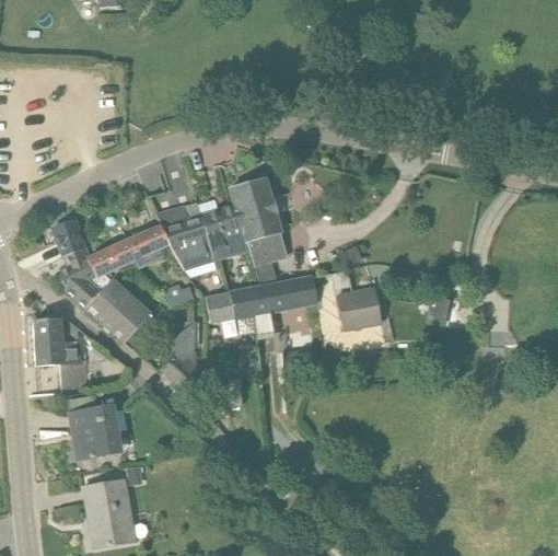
[(231,187),(236,205),(237,205),(252,251),(262,282),(278,280),(272,261),(288,256),(281,233),(275,211),(278,211),(274,196),(270,197),(265,177),(231,187)]
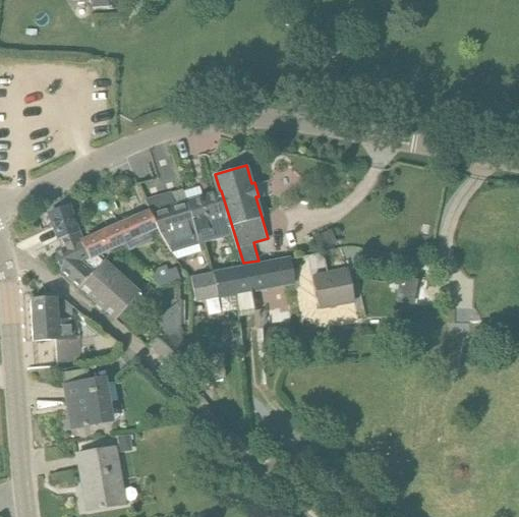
[(188,200),(200,242),(234,233),(221,190),(220,190),(220,191),(188,200)]
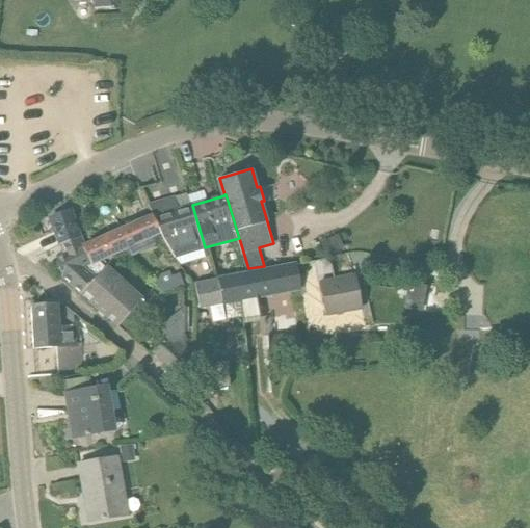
[(192,251),(205,247),(192,205),(180,209),(154,213),(162,232),(177,256),(192,251)]
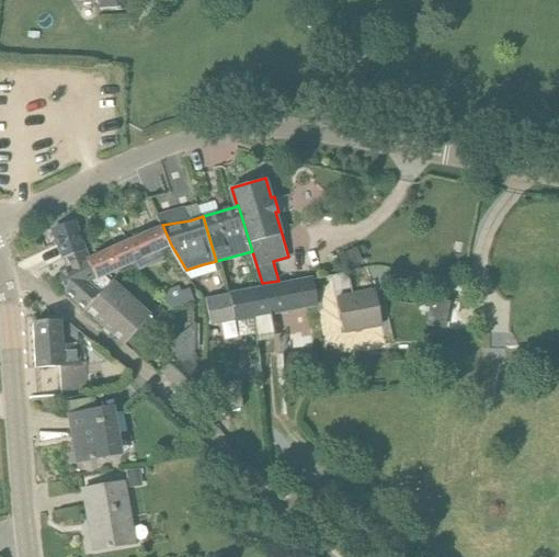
[(66,256),(86,247),(76,219),(55,229),(66,256)]
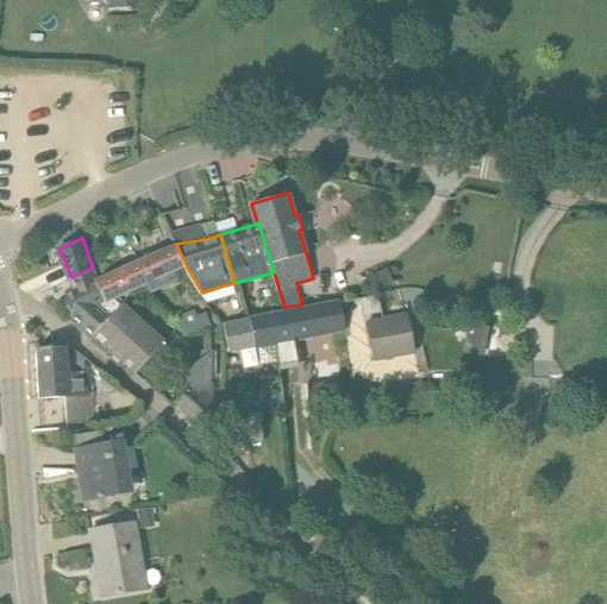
[(116,297),(186,265),(176,244),(98,280),(116,297)]
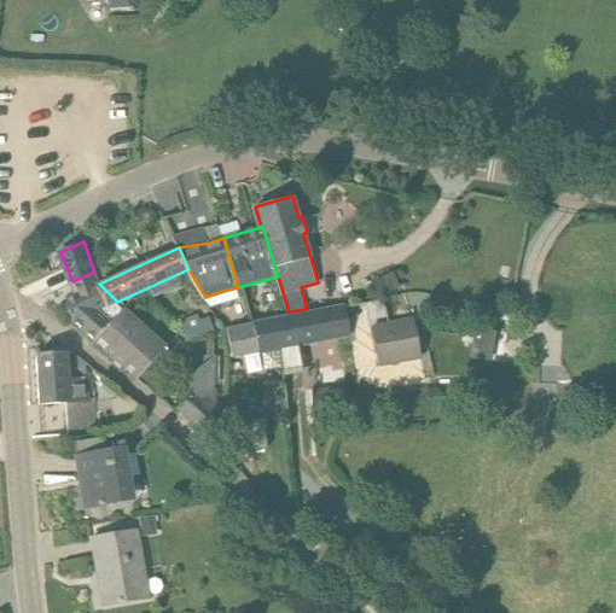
[(402,284),(395,268),(375,278),(382,293),(402,284)]
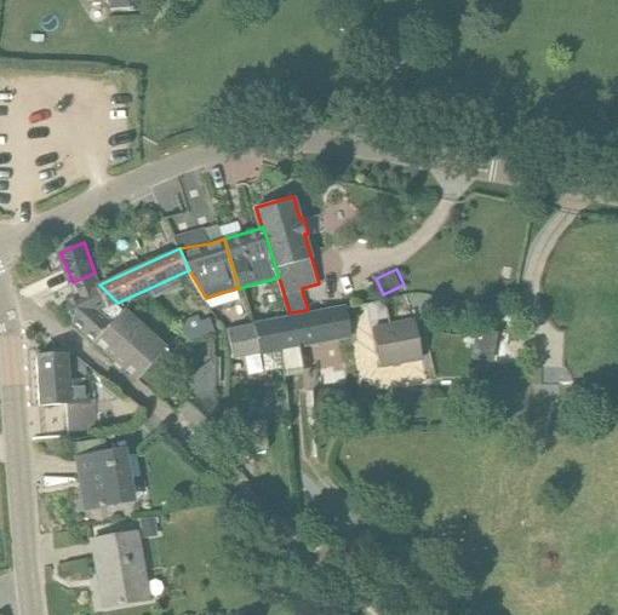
[(118,303),(99,285),(95,272),(73,282),(78,294),(64,302),(75,320),(97,339),(125,309),(118,303)]
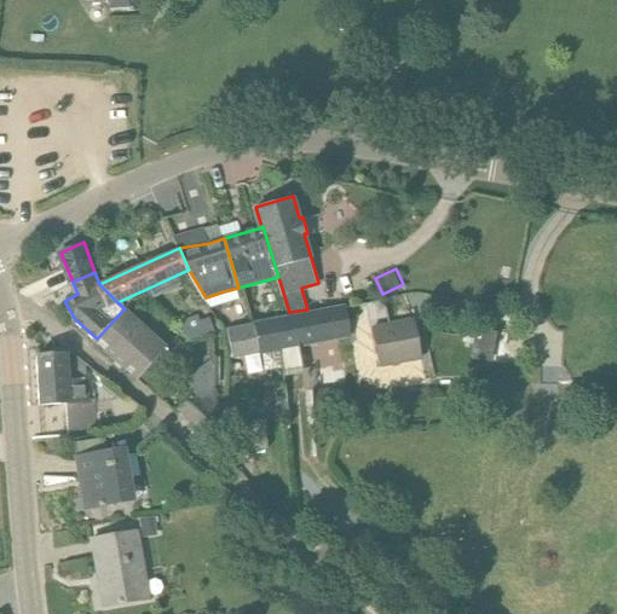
[(301,345),(352,335),(346,302),(307,310),(289,312),(254,319),(255,320),(254,320),(261,351),(261,352),(284,348),(287,374),(306,370),(301,345)]
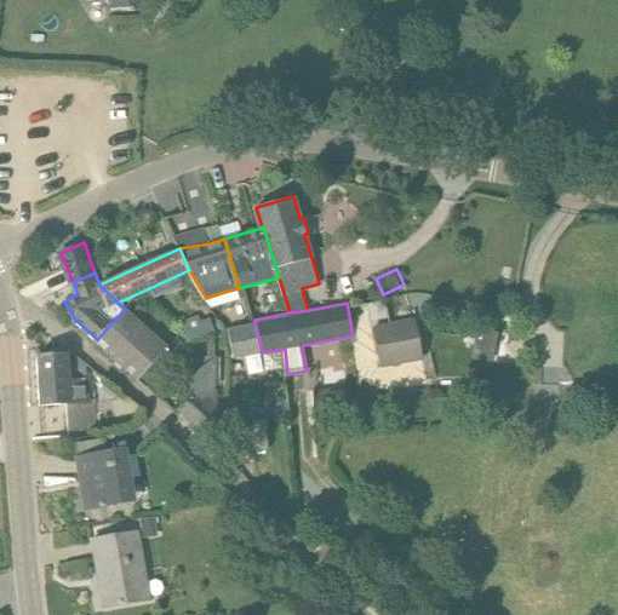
[(167,345),(152,332),(125,309),(97,339),(139,377),(167,345)]
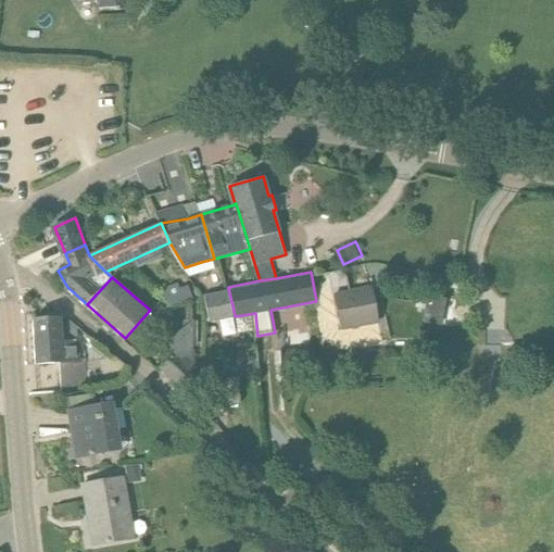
[(189,284),(181,286),(179,279),(170,284),(163,293),(172,302),(173,302),(193,296),(189,284)]
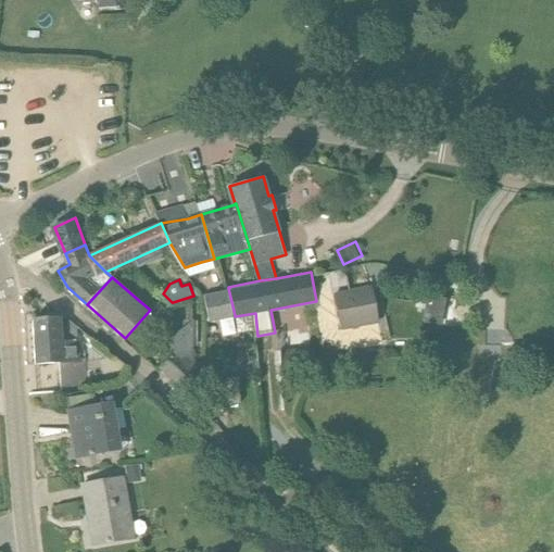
[(336,291),(341,317),(378,311),(373,284),(336,291)]
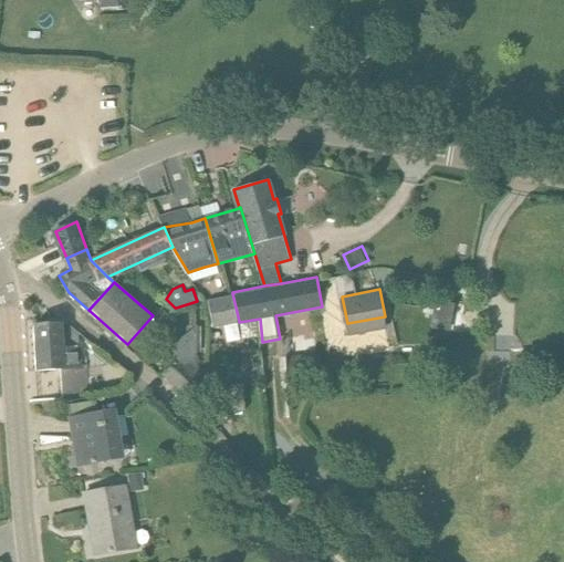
[(215,325),(239,321),(232,293),(208,299),(215,325)]
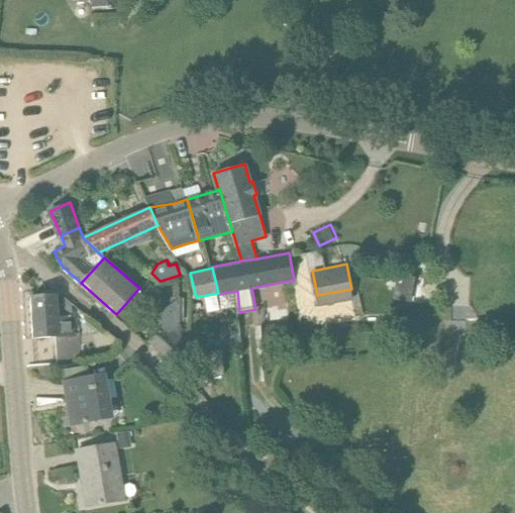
[(388,283),(397,285),(395,296),(411,299),(415,275),(400,273),(399,274),(390,272),(388,283)]
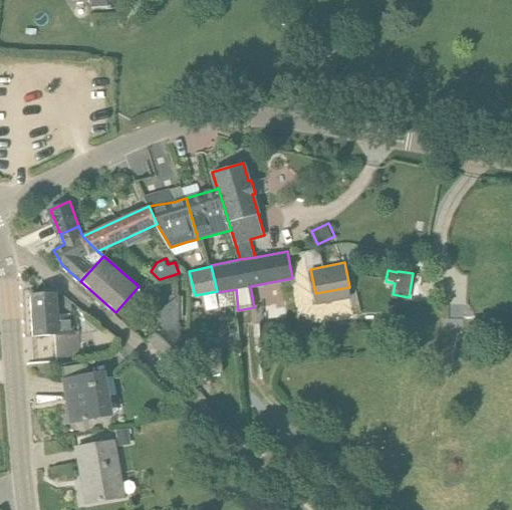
[(31,293),(33,333),(56,332),(58,361),(81,359),(80,328),(74,328),(72,299),(62,292),(31,293)]
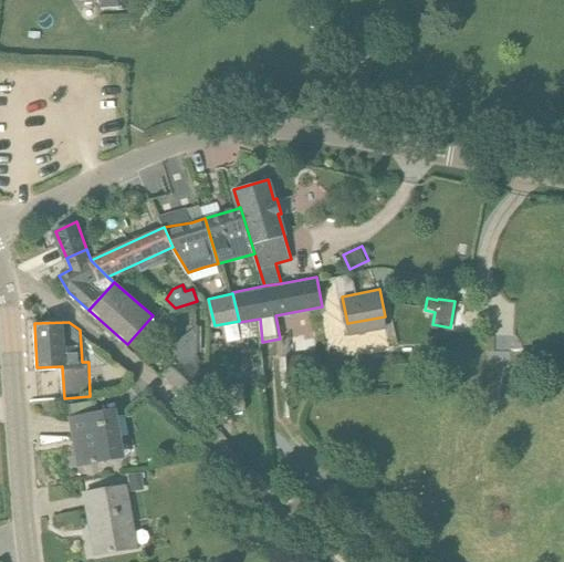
[(198,376),(198,366),(198,323),(166,347),(176,357),(196,374),(179,386),(199,403),(206,395),(205,383),(198,376)]
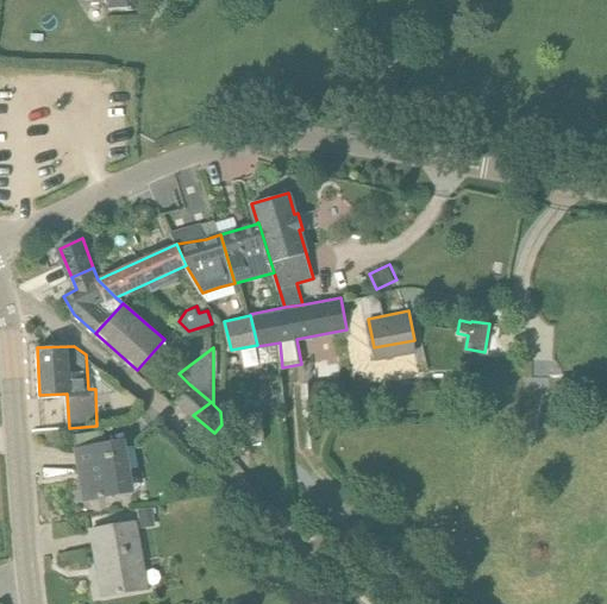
[(180,403),(193,415),(211,402),(189,384),(175,400),(180,403)]
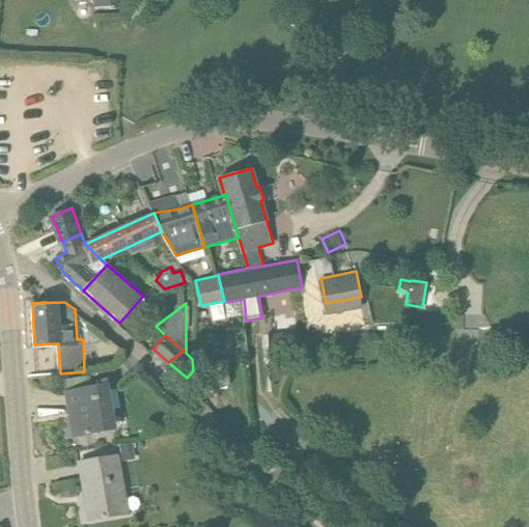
[(216,359),(202,360),(203,386),(217,385),(216,359)]
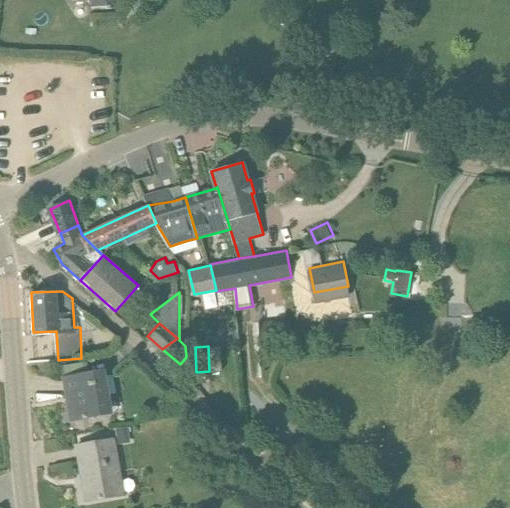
[(64,377),(67,393),(75,391),(79,416),(78,416),(78,417),(112,411),(105,369),(90,372),(64,377)]
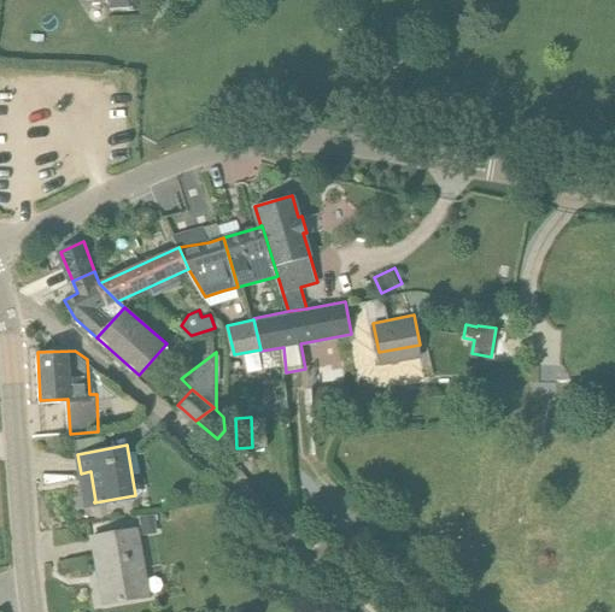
[(142,528),(144,533),(159,530),(158,525),(156,511),(141,513),(142,528)]
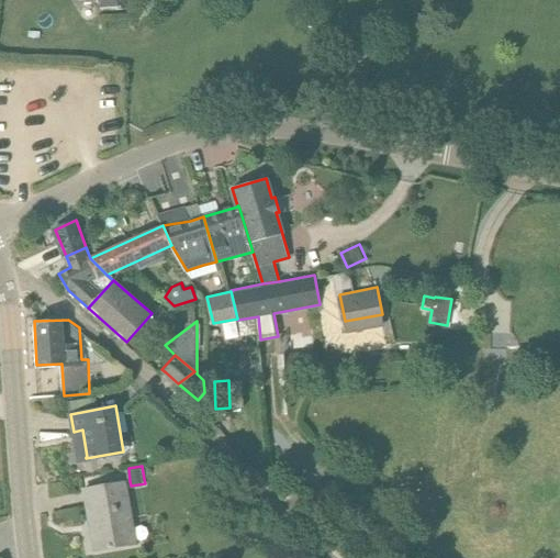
[(94,548),(137,540),(127,480),(105,483),(84,488),(90,520),(93,519),(96,527),(91,528),(94,548)]
